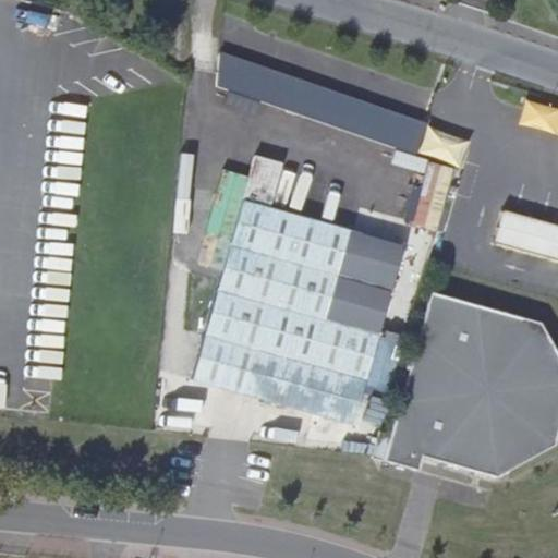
[(220,56),(217,88),(415,157),(426,125),(220,56)]
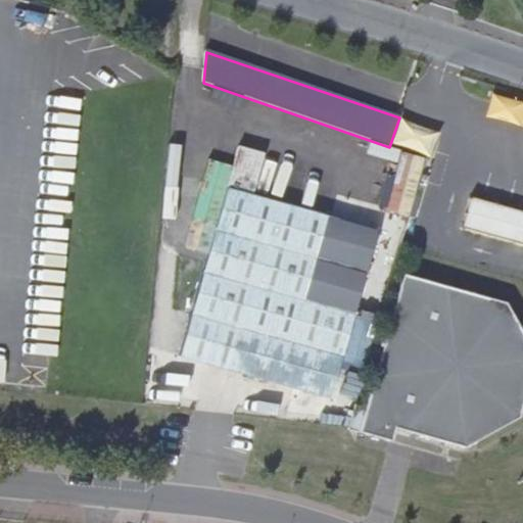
[(440,132),(399,117),(389,147),(431,160),(440,132)]
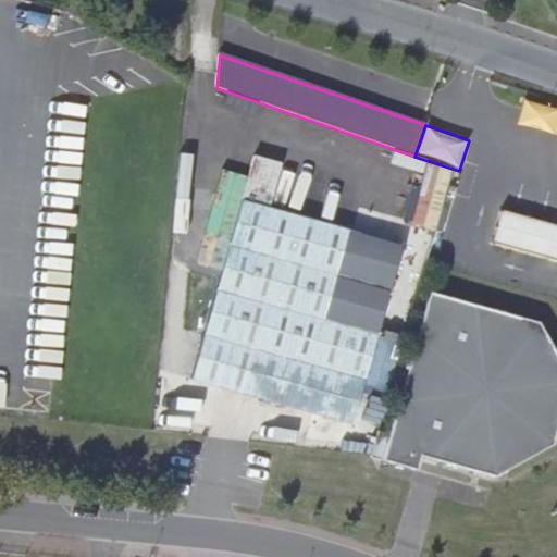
[(268,202),(279,164),(252,158),(242,195),(268,202)]
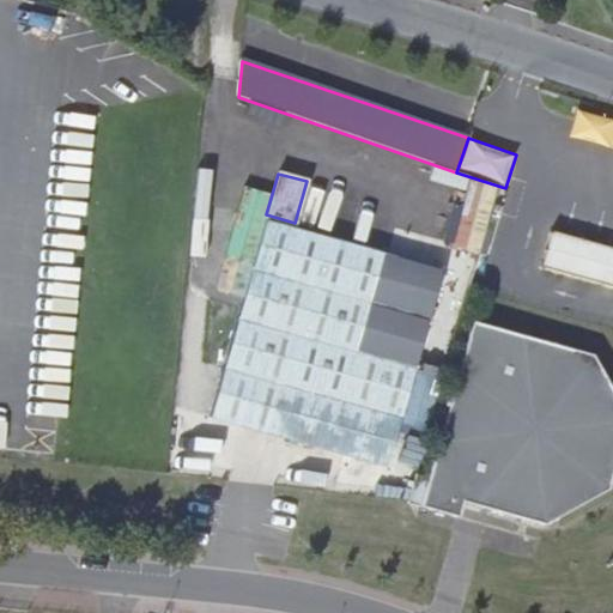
[(389,463),(442,268),(266,219),(212,414),(389,463)]
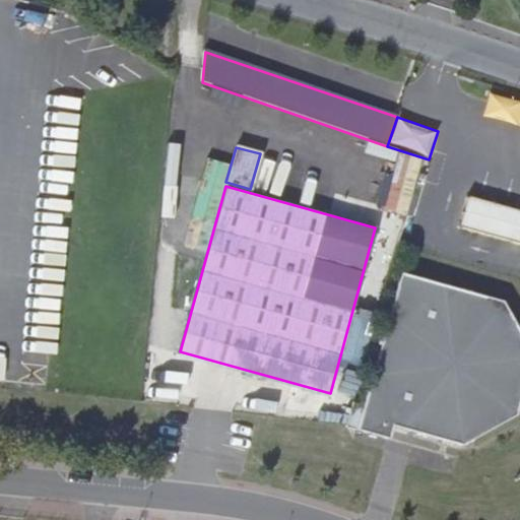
[(519,210),(470,196),(461,229),(519,245),(519,210)]
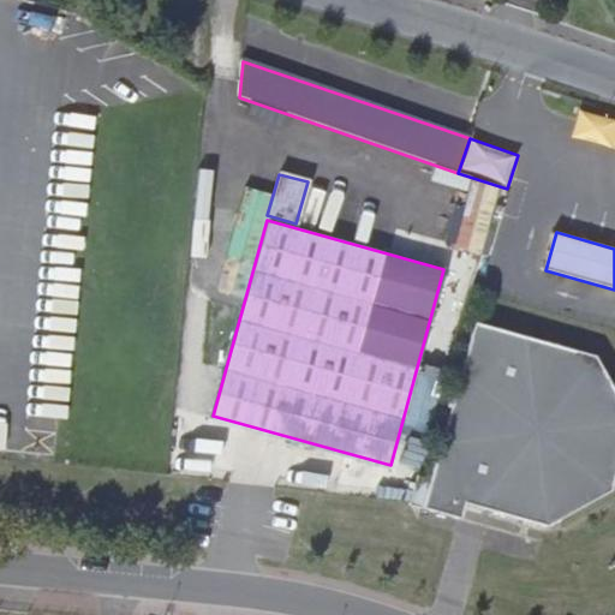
[(421,470),(412,499),(461,513),(466,499),(545,521),(609,487),(614,466),(614,389),(593,350),(475,317),(431,473),(421,470)]
